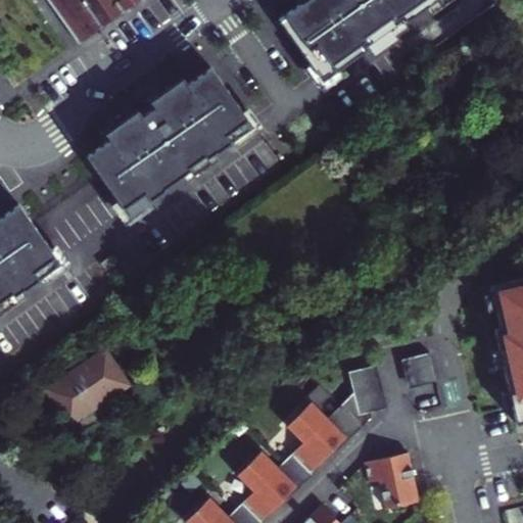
[(47,0),(78,43),(139,0),(47,0)]
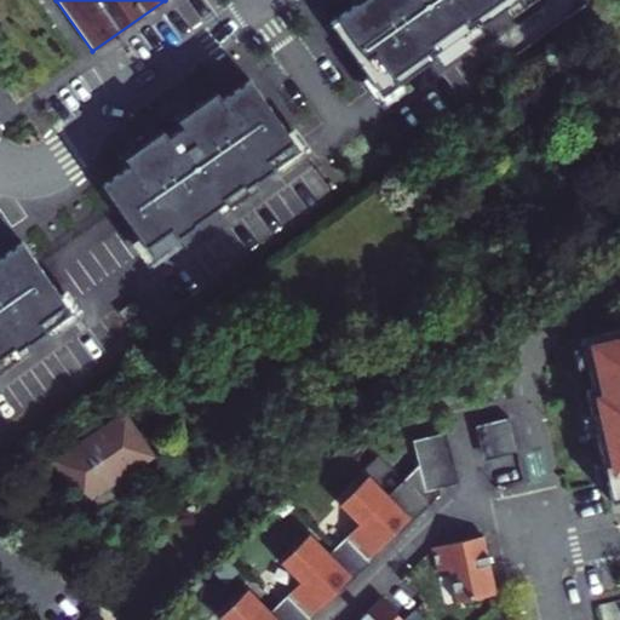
[(360,0),(355,5),(329,22),(369,79),(382,96),(406,79),(434,59),(432,58),(477,27),(478,28),(505,9),(517,0),(360,0)]
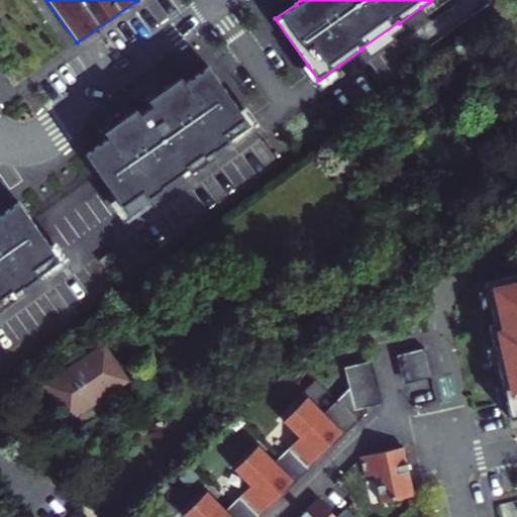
[(431,0),(421,7),(426,14),(446,0),(431,0)]
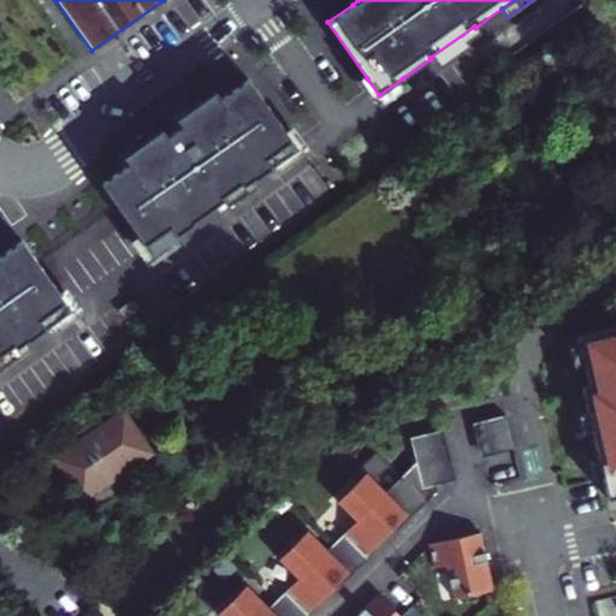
[(475,28),(474,27),(430,58),(431,59),(436,65),(480,34),(475,28)]
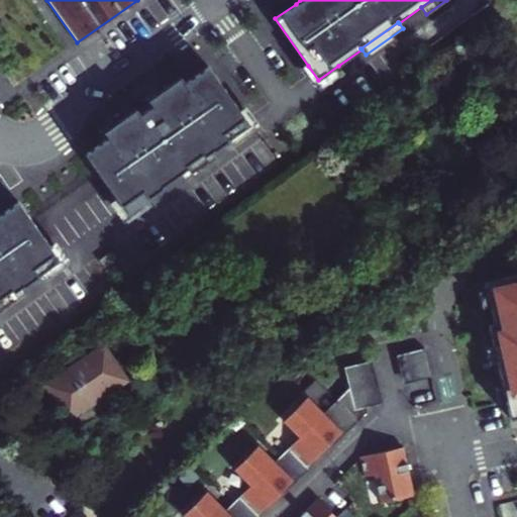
[(106,138),(85,154),(116,198),(126,212),(146,198),(163,187),(163,186),(182,172),(210,150),(213,149),(213,150),(230,138),(249,124),(239,110),(208,66),(186,82),(181,76),(160,92),(156,94),(160,100),(150,107),(140,114),(136,108),(115,123),(111,126),(116,131),(106,138)]
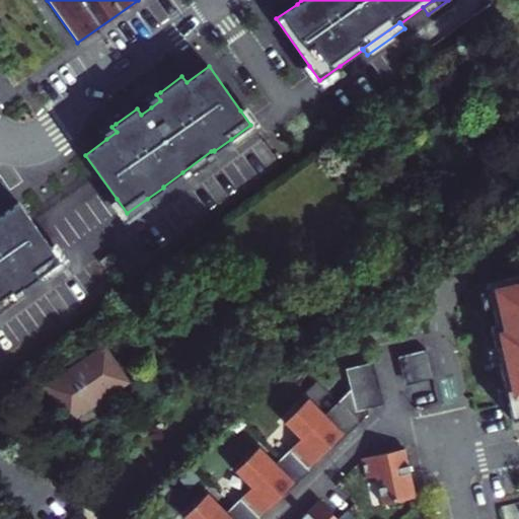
[(319,80),(309,66),(304,69),(319,91),(345,73),(340,66),(319,80)]
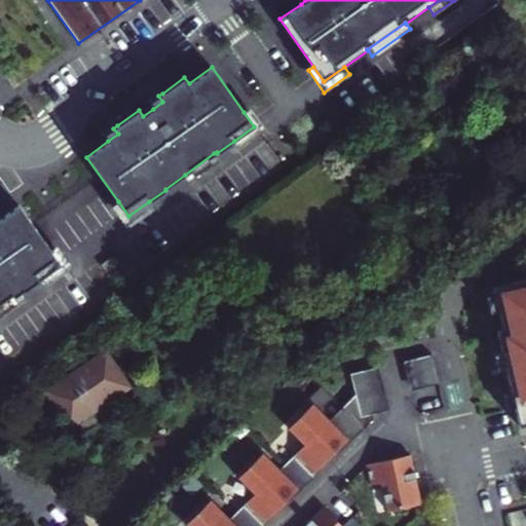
[(153,109),(162,102),(158,96),(162,94),(160,90),(147,100),(153,109)]
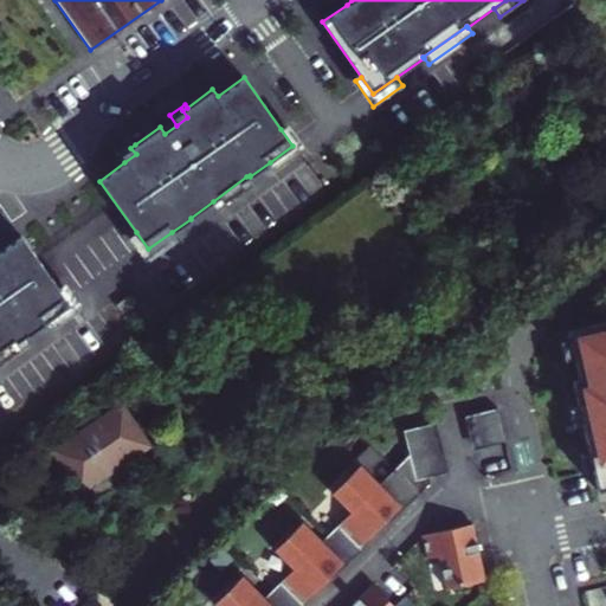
[(292,146),(270,162),(275,171),(304,150),(287,124),(281,129),(292,146)]
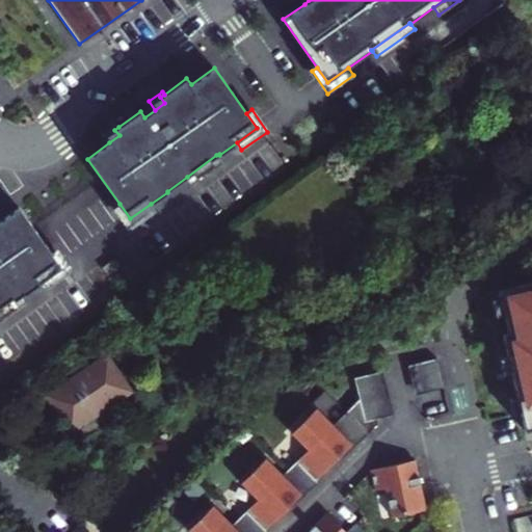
[(118,127),(116,125),(103,134),(109,142),(120,135),(114,130),(118,127)]
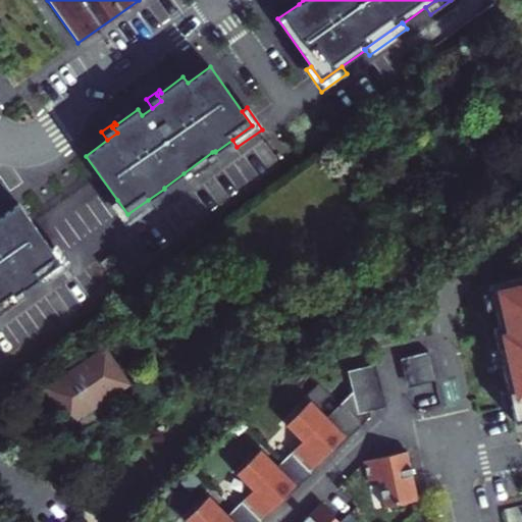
[(217,159),(212,152),(184,173),(188,179),(217,159)]
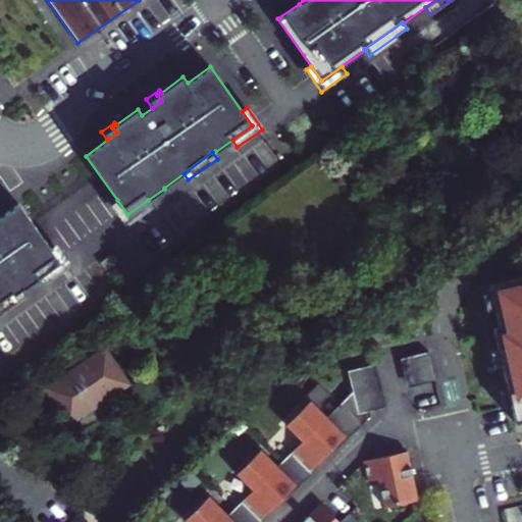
[(127,214),(117,200),(112,204),(127,225),(153,207),(148,200),(127,214)]
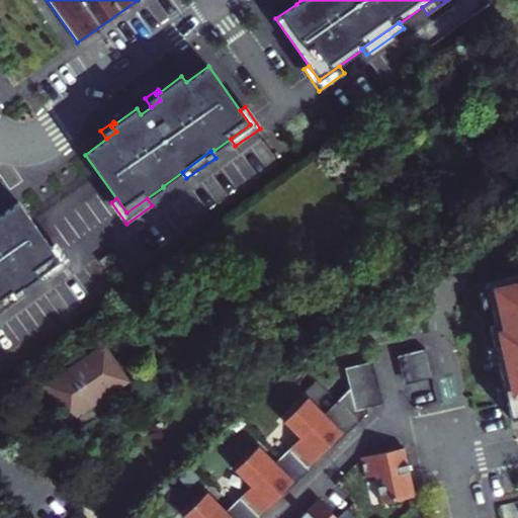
[(51,246),(18,201),(0,214),(0,301),(20,287),(23,286),(24,287),(40,275),(61,260),(51,246)]
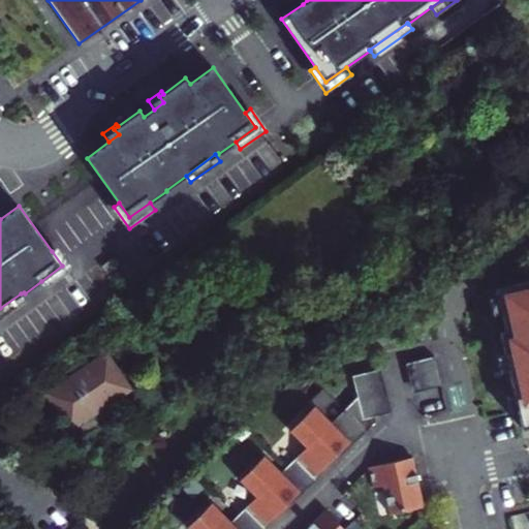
[(45,288),(71,271),(56,248),(52,251),(62,266),(41,281),(45,288)]
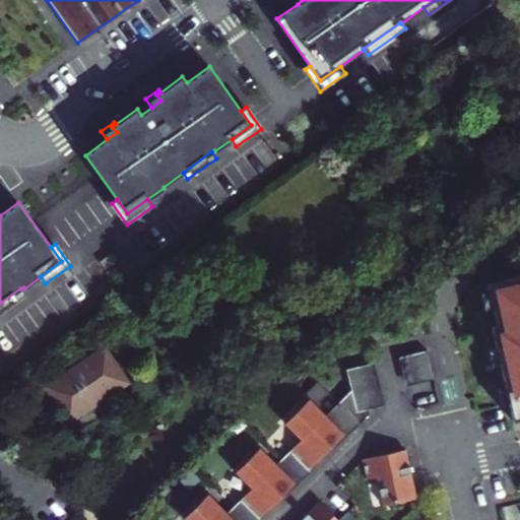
[(112,253),(100,261),(105,269),(117,260),(112,253)]
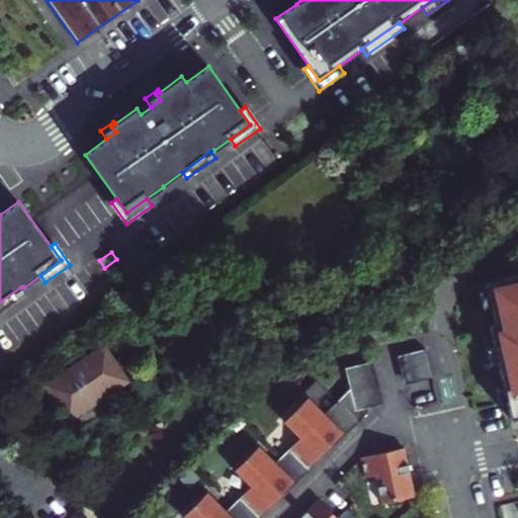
[(509,401),(513,419),(517,417),(517,275),(489,282),(491,289),(496,314),(498,324),(493,325),(497,345),(501,362),(506,384),(509,401)]
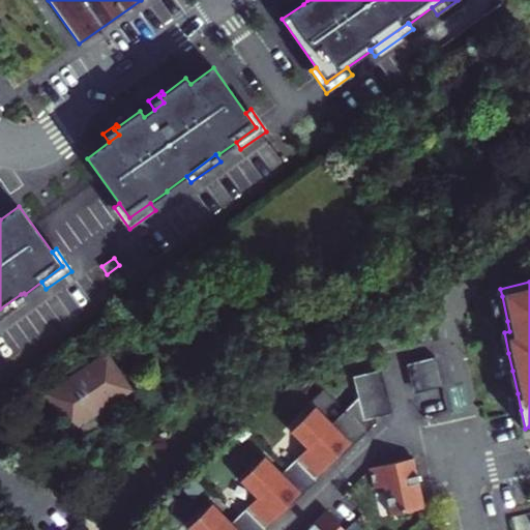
[(0,320),(26,301),(21,294),(0,308),(0,320)]
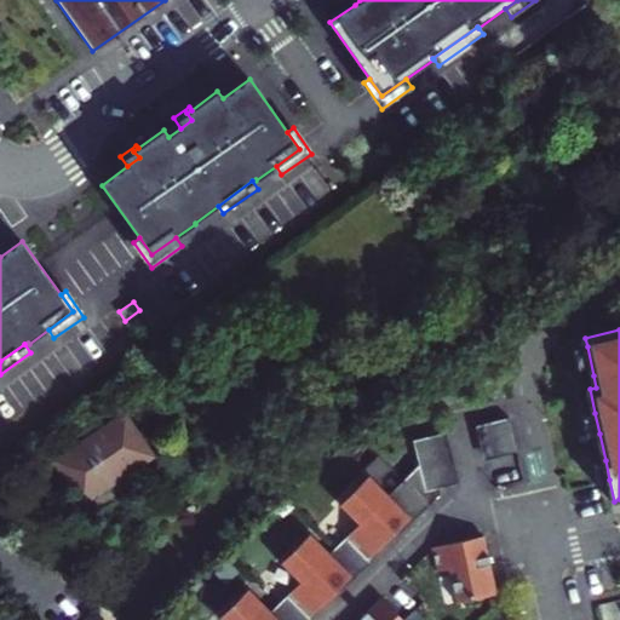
[(584,378),(593,375),(587,346),(577,349),(584,378)]
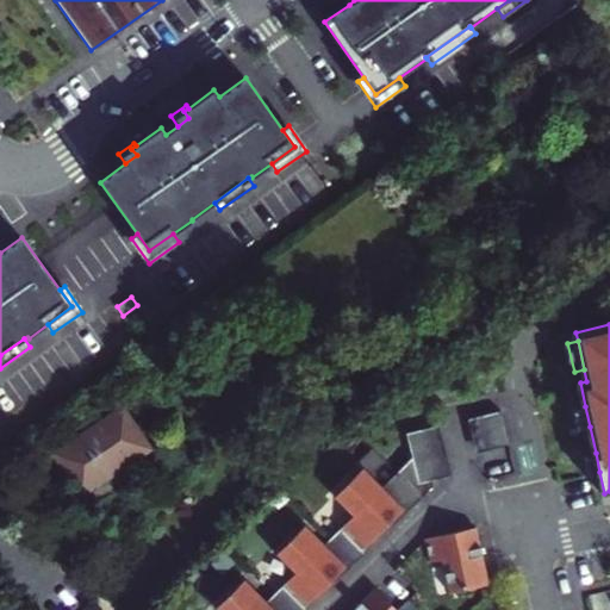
[(43,458),(73,498),(144,447),(116,406),(43,458)]
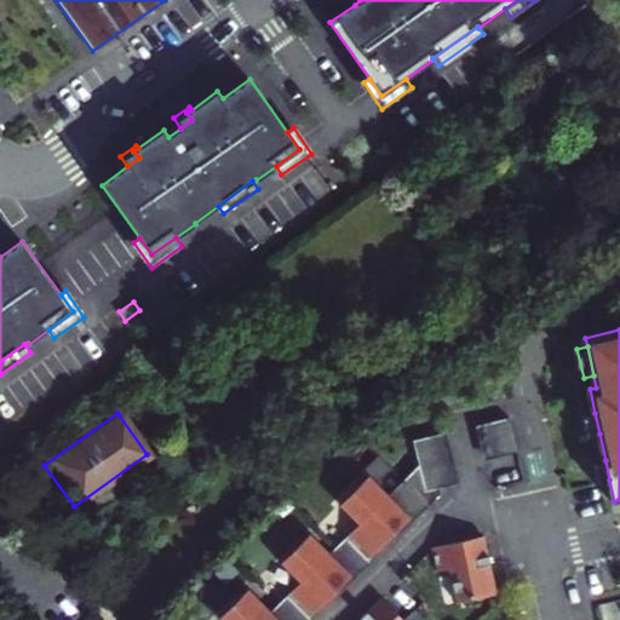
[(600,434),(595,413),(585,415),(590,435),(600,434)]
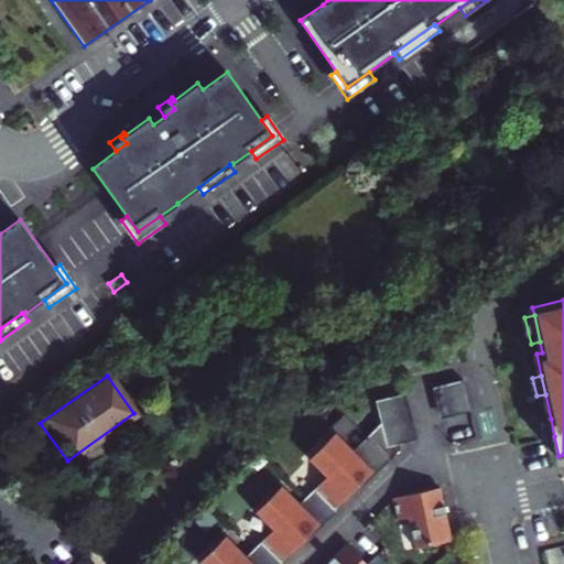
[(465,384),(433,390),(440,422),(470,414),(465,384)]
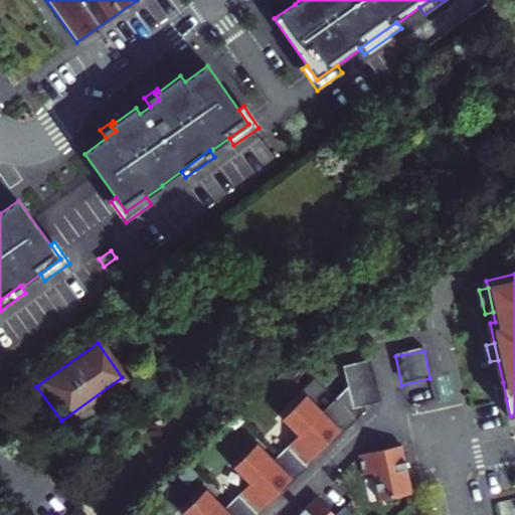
[(378,404),(370,363),(342,368),(347,387),(321,413),(339,432),(328,442),(331,445),(364,412),(363,408),(378,404)]
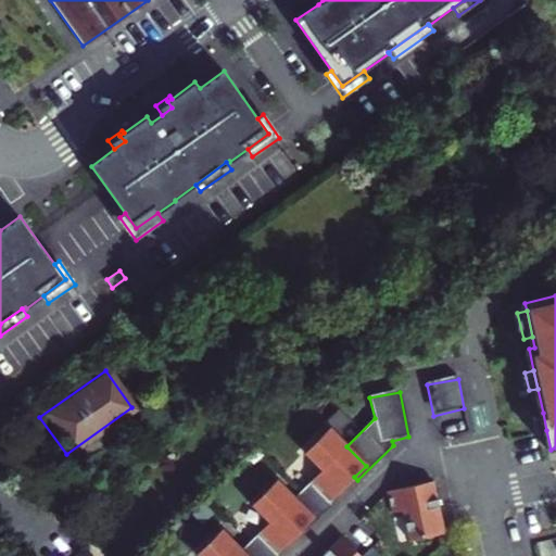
[(546,430),(543,413),(533,414),(538,432),(546,430)]
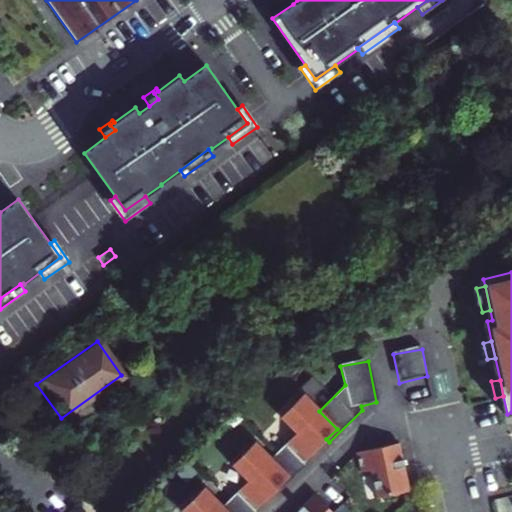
[(304,394),(279,417),(295,434),(285,445),(303,463),(326,439),(337,429),(319,411),(304,394)]
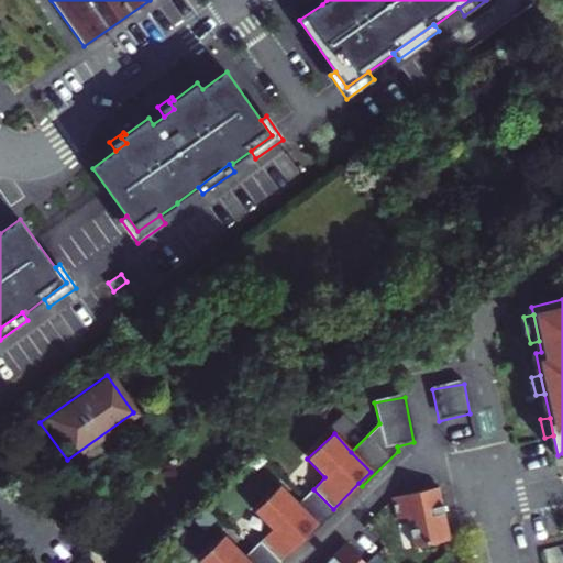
[(280,486),(254,511),(272,530),(260,542),(278,561),(306,536),(317,525),(298,504),(280,486)]
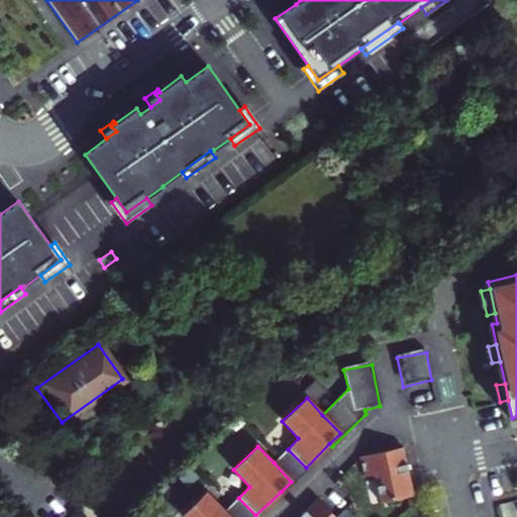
[(306,468),(288,449),(274,462),(291,482),(281,492),(283,495),(307,470),(306,468)]
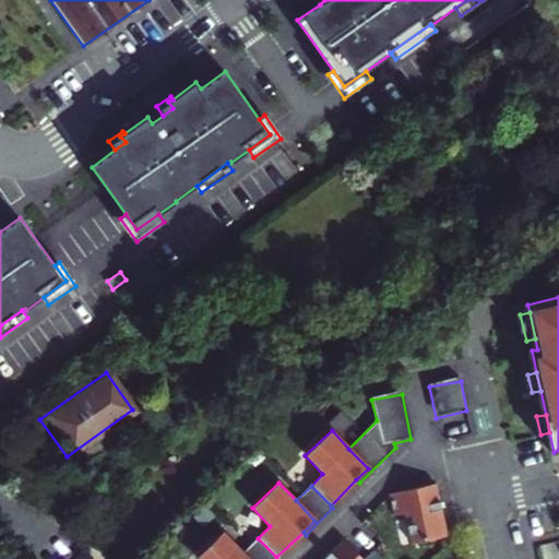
[(433,489),(385,499),(390,520),(401,519),(408,547),(444,540),(433,489)]
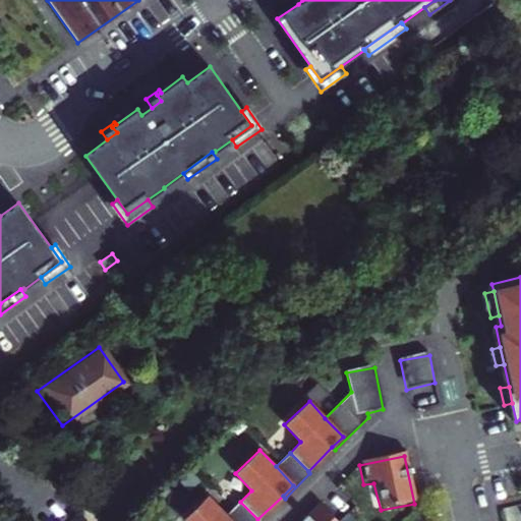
[(208,497),(182,519),(183,520),(231,520),(225,515),(208,497)]
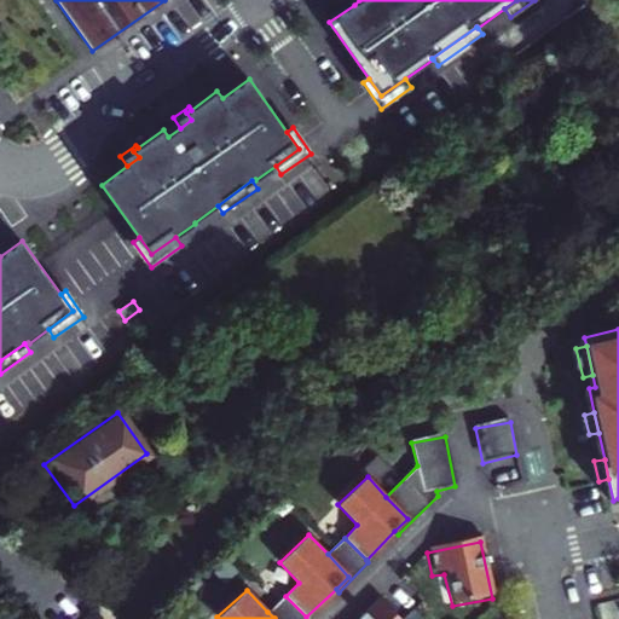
[(307,618),(306,617),(285,596),(267,612),(275,618),(307,618)]
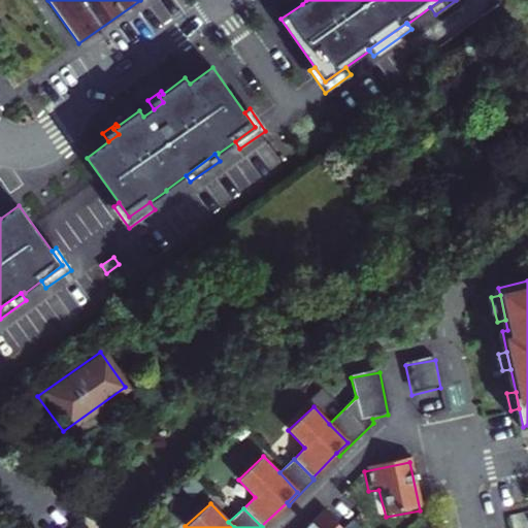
[(342,527),(326,509),(306,527),(342,527)]
